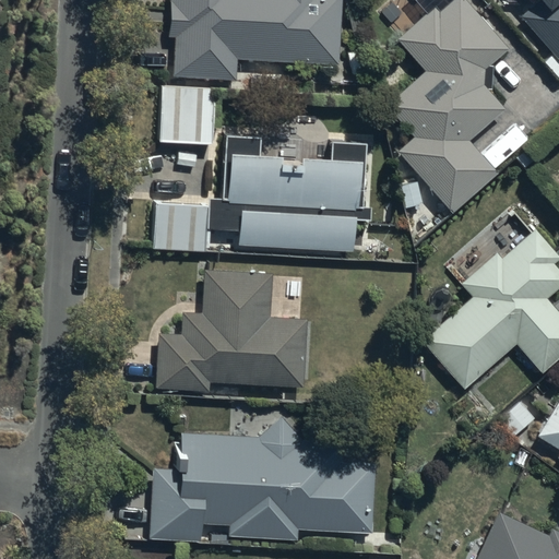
[(169,0),(167,35),(177,36),(175,78),(239,82),(240,59),(339,66),(343,0),(169,0)]
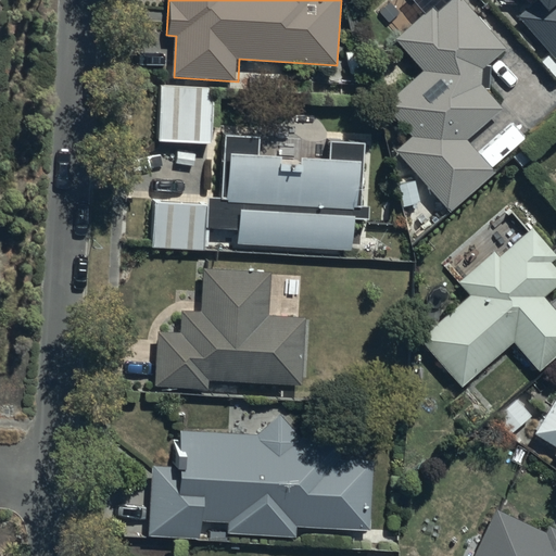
[(487,91),(489,63),(503,51),(515,71),(529,62),(514,36),(501,45),(463,0),(450,0),(437,12),(431,5),(392,38),(420,71),(381,103),(409,136),(394,149),(449,212),(494,173),(466,140),(502,110),(487,91)]
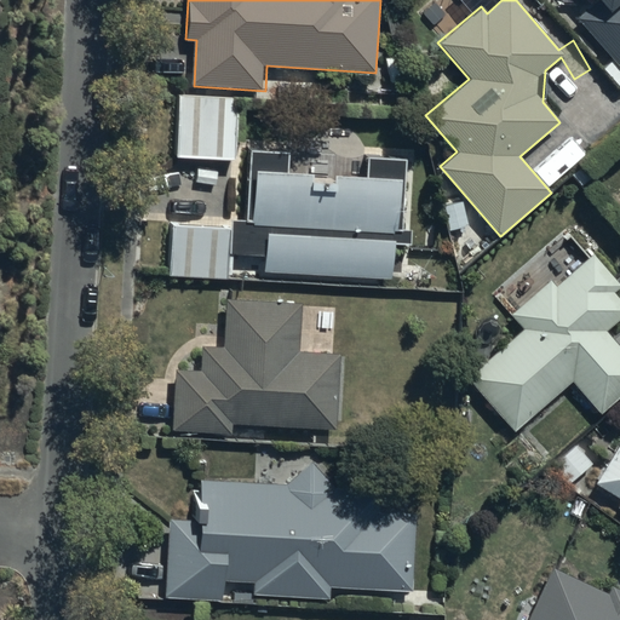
[(619,0),(596,0),(577,18),(619,68),(619,0)]
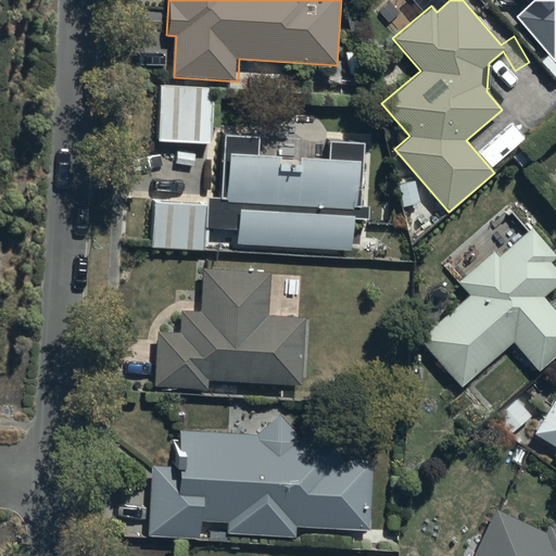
[(160,87),(156,141),(211,144),(214,90),(160,87)]
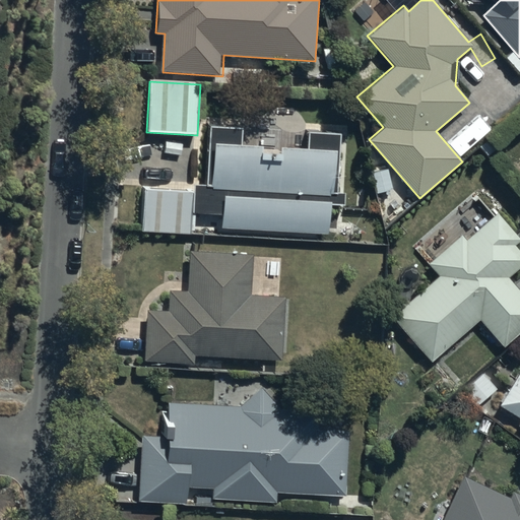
[(242,144),(243,128),(208,126),(205,185),(194,185),(193,214),(221,215),(220,230),(328,235),(329,206),(343,206),(344,192),(338,191),(341,134),(306,133),(305,148),(278,147),(277,150),(260,149),(260,145),(242,144)]
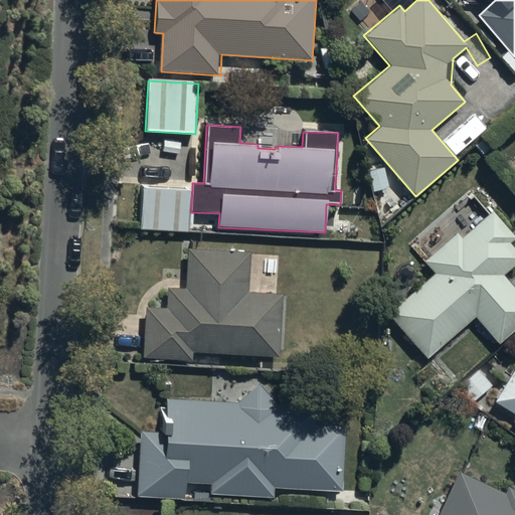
[(190,190),(141,188),(139,230),(188,232),(190,190)]
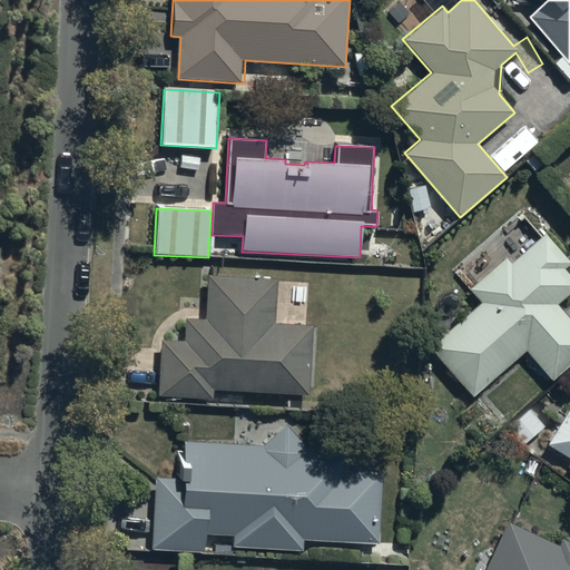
[(507,257),(469,291),(480,303),(432,350),(472,397),(526,351),(551,380),(569,364),(569,320),(557,305),(569,293),(569,274),(564,268),(569,263),(569,261),(544,233),(510,262),(507,257)]
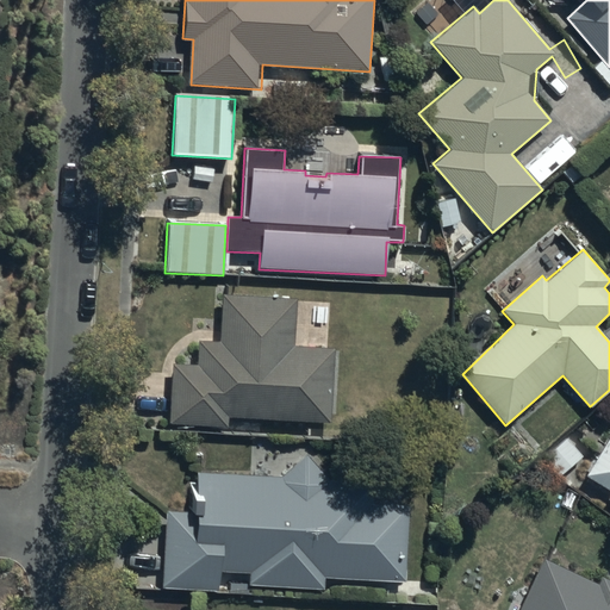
[(172,362),(168,423),(226,427),(228,418),(329,425),(334,347),(292,344),(296,299),(222,294),(219,341),(200,340),(198,363),(172,362)]
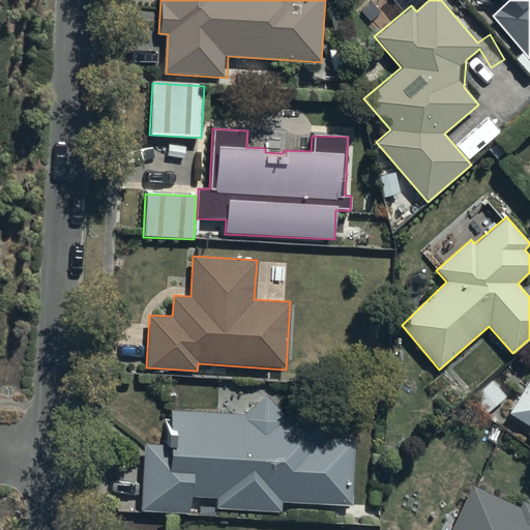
[(529,377),(509,413),(529,425),(529,429),(527,435),(529,437),(529,377)]
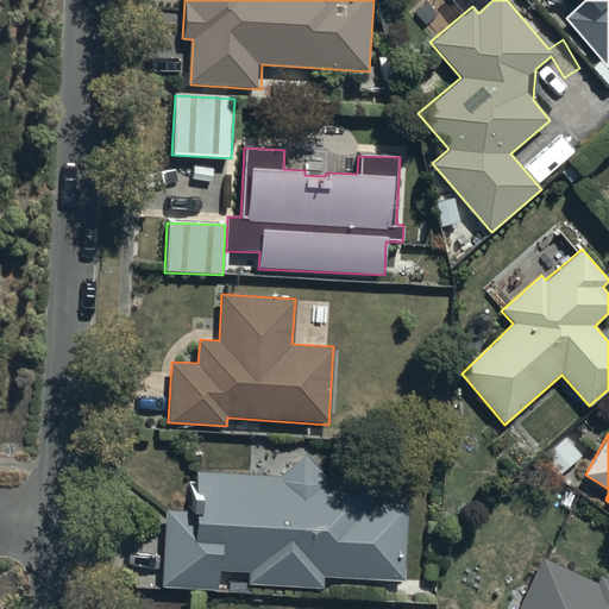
[(281,477),(196,472),(194,514),(167,512),(162,586),(218,590),(219,569),(253,571),(252,583),(322,586),(324,575),(403,579),(408,503),(353,500),(353,483),(328,482),(307,456),(281,477)]
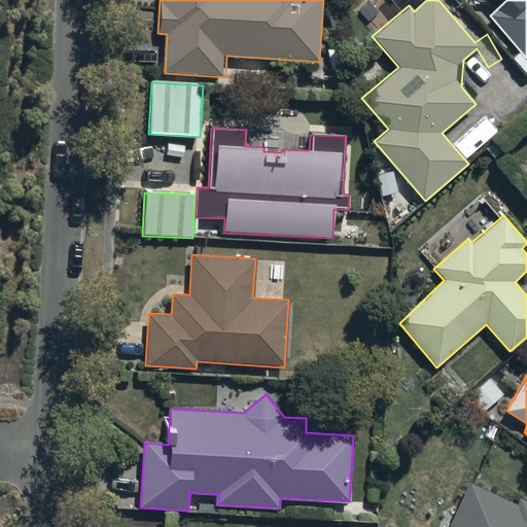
[(470,483),(448,526),(526,526),(526,503),(519,499),(516,505),(470,483)]
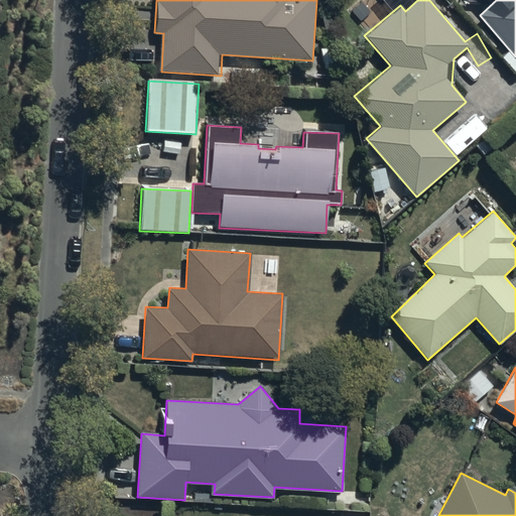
All buildings are outlined.
